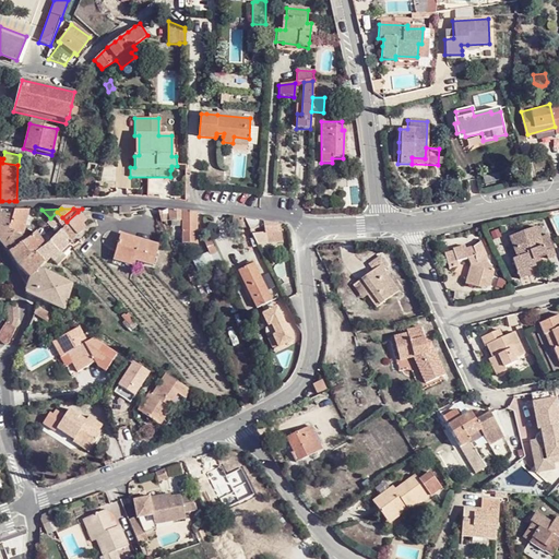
[(158,211),(161,223),(171,223),(171,229),(181,229),(182,241),(195,241),(195,214),(195,213),(180,211),(169,210),(166,209),(163,212),(158,211)]
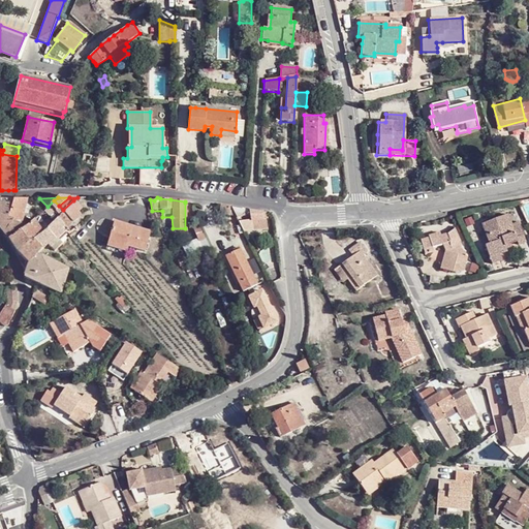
[(0,198),(0,228),(9,239),(25,226),(16,223),(28,198),(13,199),(0,198)]
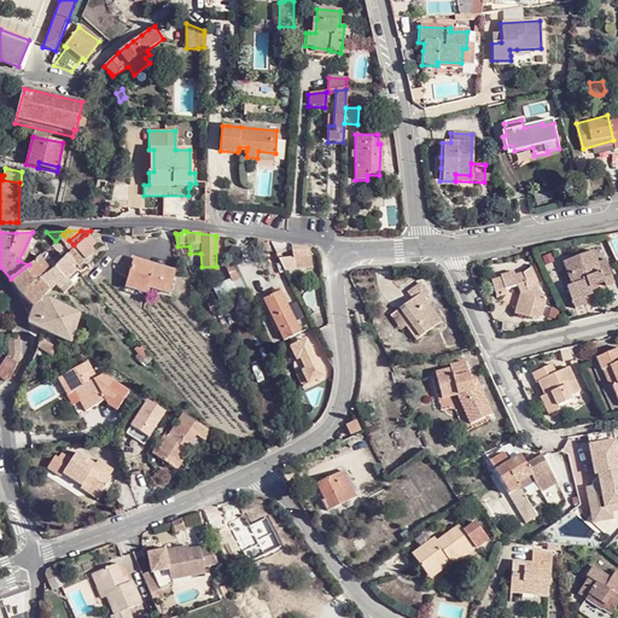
[(95,245),(86,234),(74,245),(73,248),(86,262),(93,255),(89,251),(95,245)]
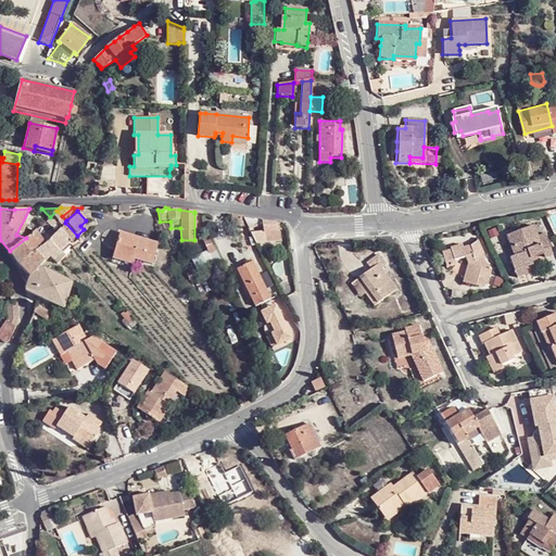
[(241,216),(230,215),(229,224),(240,226),(241,216)]
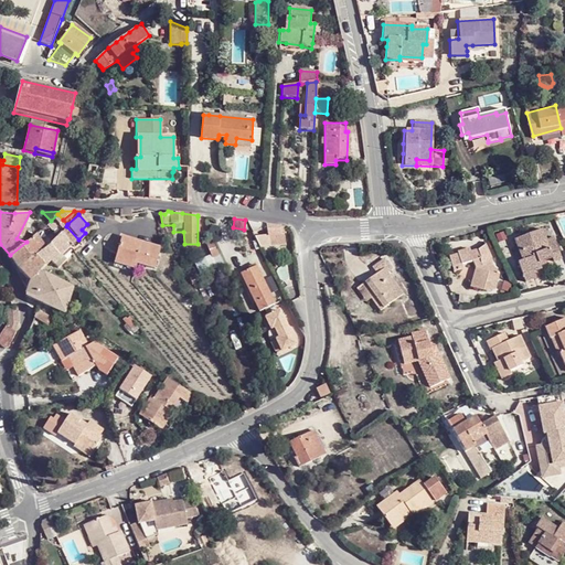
[(249,221),(245,220),(248,228),(264,231),(265,236),(253,236),(257,245),(284,245),(284,235),(291,235),(291,234),(289,231),(286,225),(279,225),(268,224),(259,223),(249,221)]
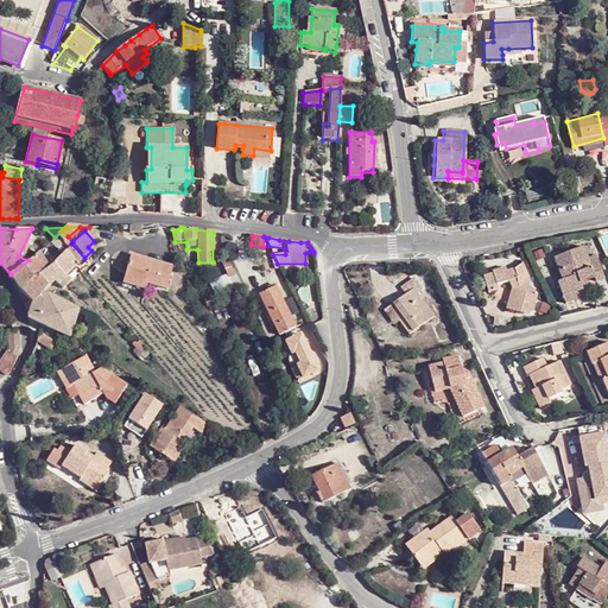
[(84,258),(71,244),(49,264),(37,276),(49,287),(52,284),(57,289),(68,278),(84,258)]
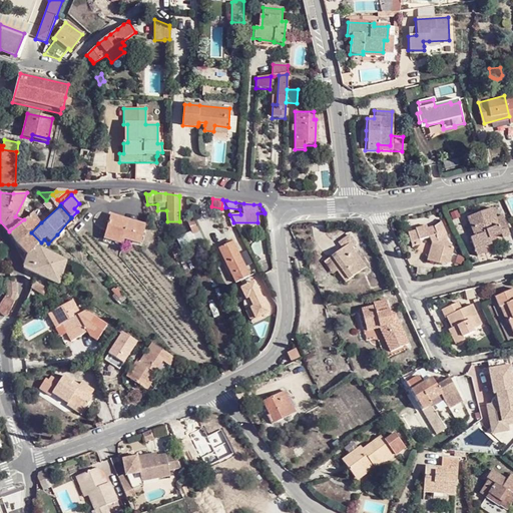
[(468,237),(472,249),(481,246),(489,244),(487,239),(500,235),(501,239),(509,236),(503,217),(496,219),(492,208),(466,216),(473,236),(468,237)]
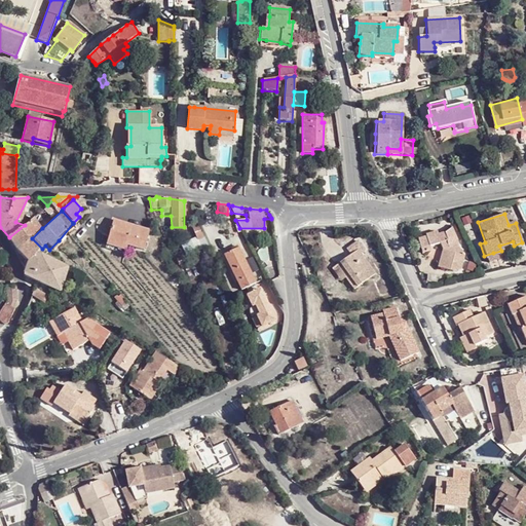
[(25,225),(9,237),(19,251),(32,238),(42,228),(38,223),(33,218),(25,225)]
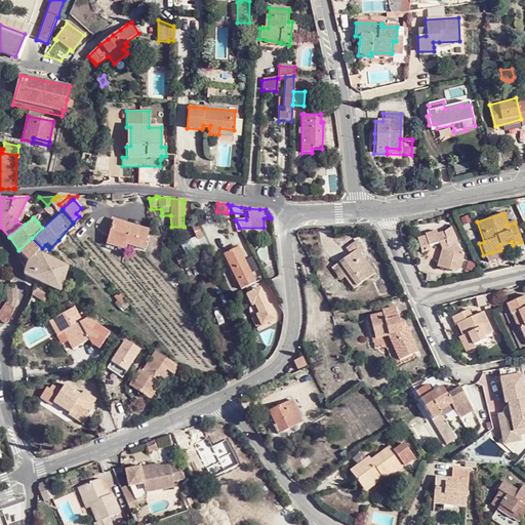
[(121,224),(113,221),(106,245),(117,248),(119,243),(128,246),(145,250),(149,232),(129,226),(128,229),(119,227),(121,224)]
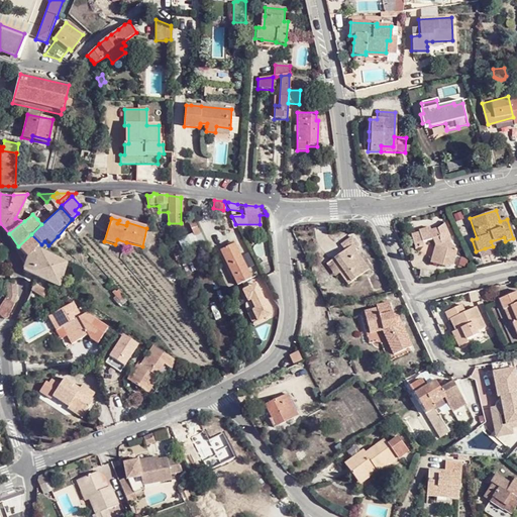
[(188,223),(196,240),(202,238),(194,221),(188,223)]
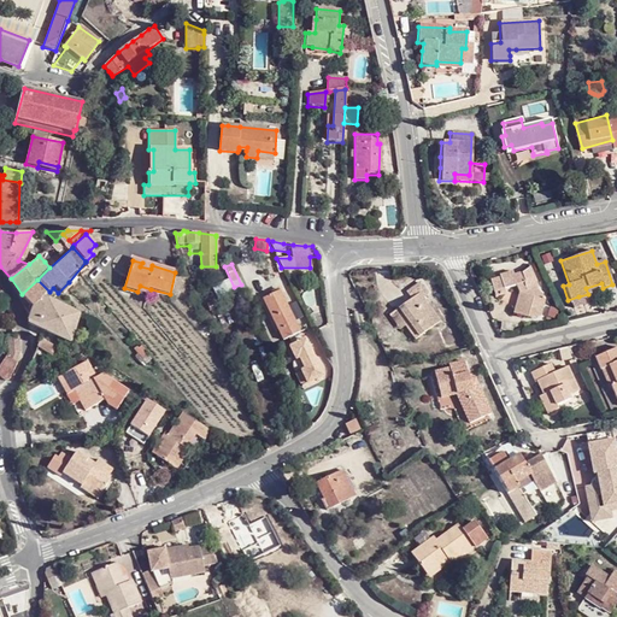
[(498,276),(487,277),(491,295),(501,293),(501,287),(512,285),(516,294),(511,312),(529,318),(538,315),(542,299),(542,298),(542,295),(540,293),(538,291),(535,291),(532,289),(528,288),(524,288),(523,286),(533,282),(526,266),(518,272),(511,274),(510,271),(497,274),(498,276)]
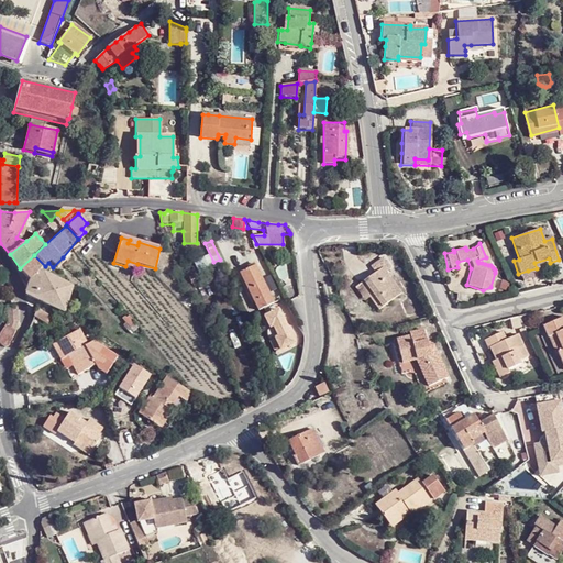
[(34,255),(20,268),(32,282),(41,272),(45,266),(34,255)]
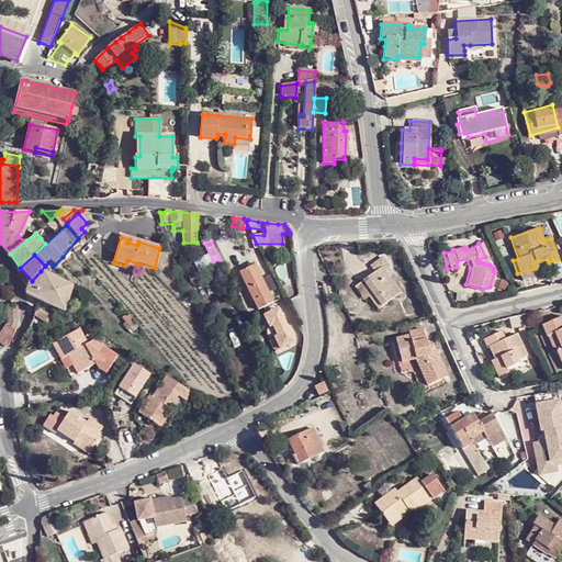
[(373,272),(359,283),(368,296),(377,308),(398,292),(383,270),(381,268),(386,263),(382,258),(369,266),(373,272)]
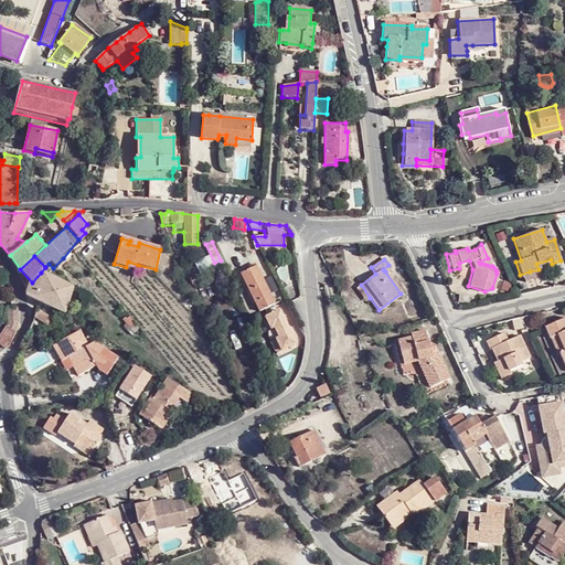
[(136,270),(138,265),(128,262),(126,267),(136,270)]
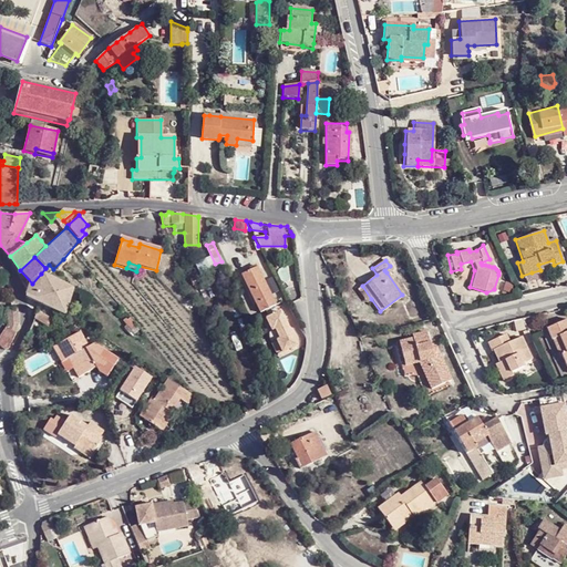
[(241,275),(249,292),(254,290),(258,301),(255,303),(259,313),(276,306),(258,267),(241,275)]
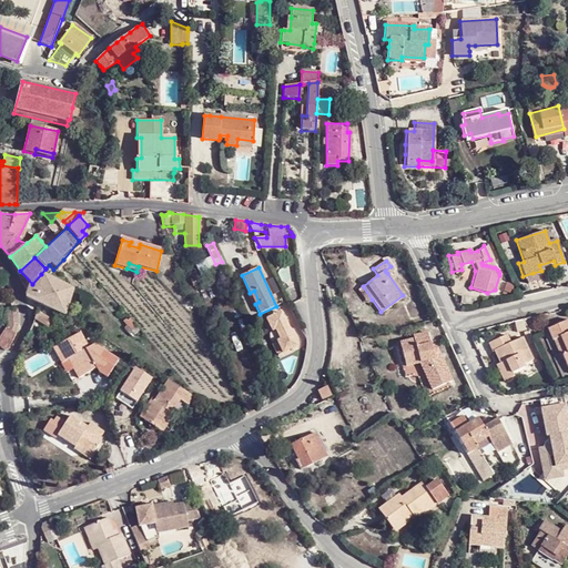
[(535,280),(533,273),(523,276),(525,283),(535,280)]
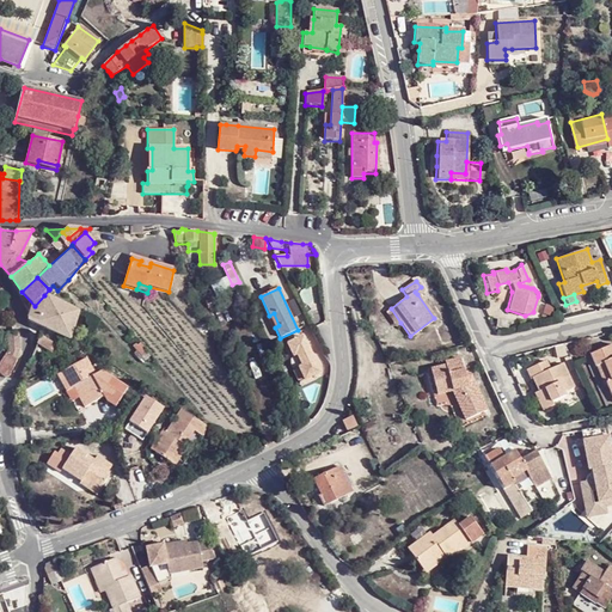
[(44,295),(35,306),(29,320),(43,328),(71,340),(78,312),(57,303),(44,295)]
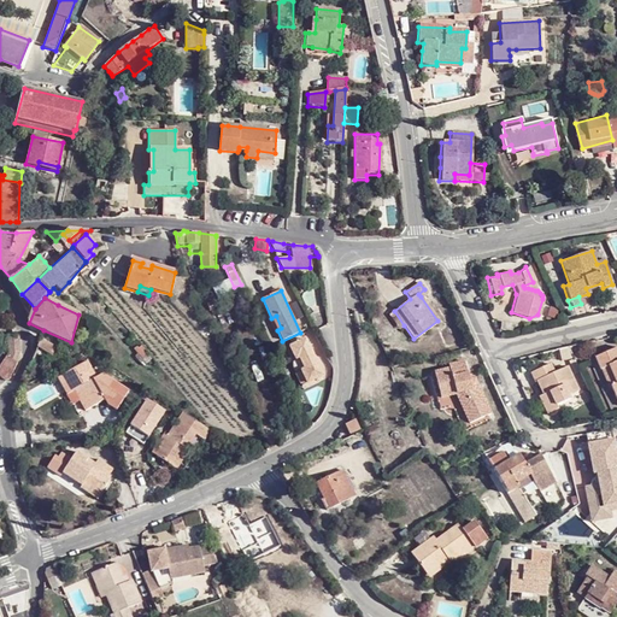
[(394,311),(389,315),(399,328),(404,325),(394,311)]
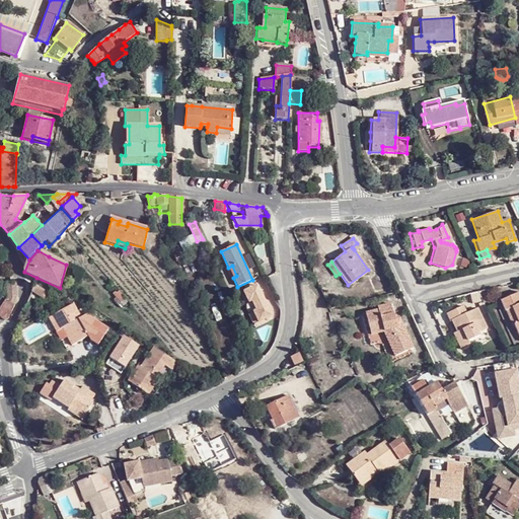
[(228,268),(233,278),(236,276),(232,266),(228,268)]
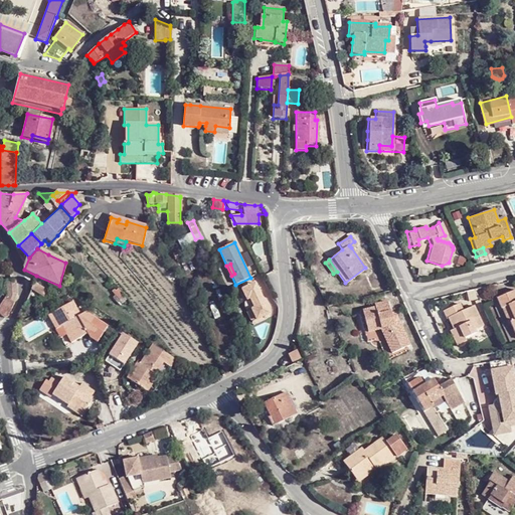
[(5,297),(15,302),(17,294),(16,280),(11,280),(0,279),(0,290),(5,291),(5,297)]
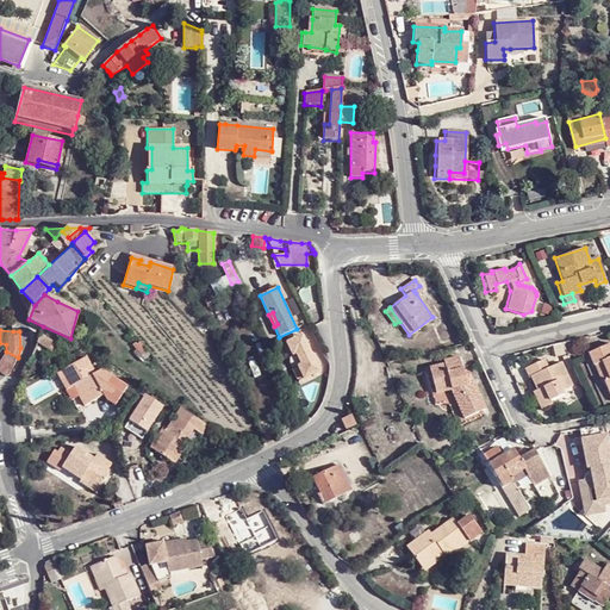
[(50,342),(41,335),(37,343),(45,349),(50,342)]
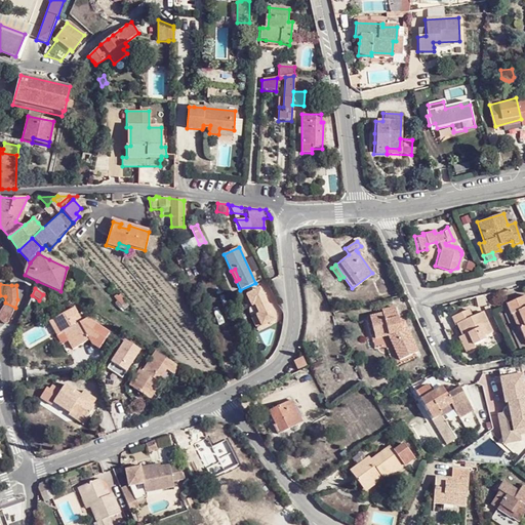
[(260,290),(247,296),(252,307),(250,308),(249,309),(249,311),(249,313),(250,314),(250,316),(252,317),(254,317),(256,317),(261,327),(270,323),(275,321),(260,290)]
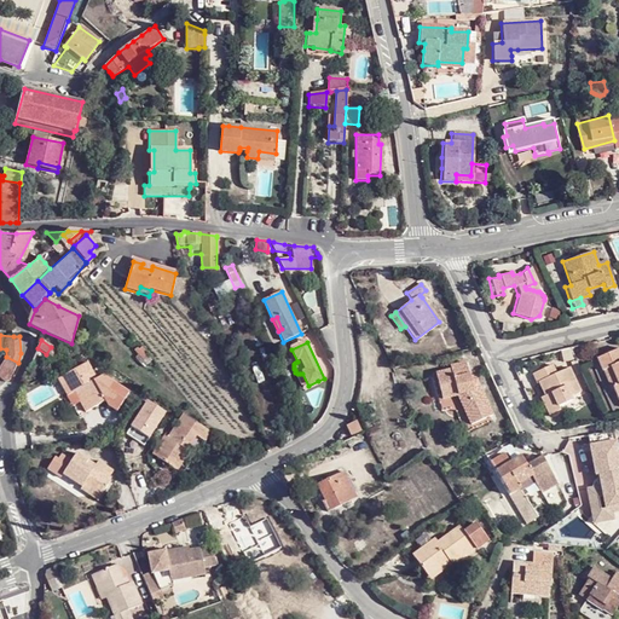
[(597,375),(601,374),(607,371),(613,387),(607,389),(612,403),(618,400),(618,352),(594,362),(597,375)]
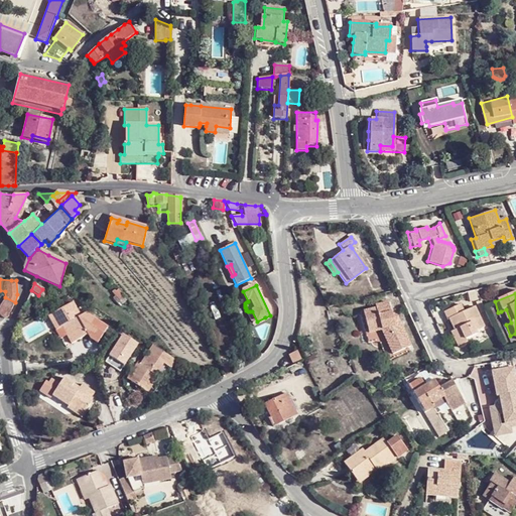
[(15,302),(5,297),(5,298),(0,306),(0,314),(4,317),(5,318),(6,318),(7,317),(8,316),(9,315),(15,302)]
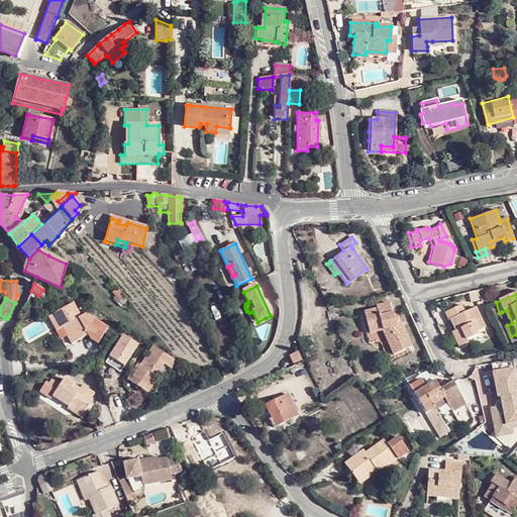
[(376,308),(363,311),(368,332),(381,329),(392,353),(409,345),(398,321),(394,323),(392,317),(388,302),(375,305),(376,308)]
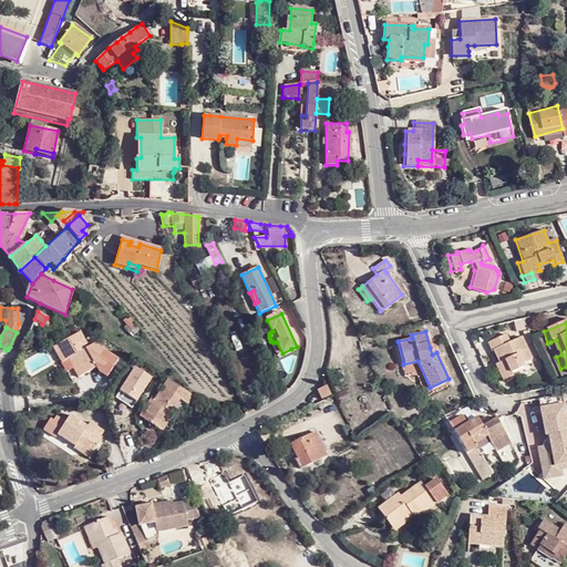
[(80,333),(71,338),(62,362),(69,359),(73,356),(84,374),(96,368),(94,363),(101,360),(92,344),(88,348),(80,333)]
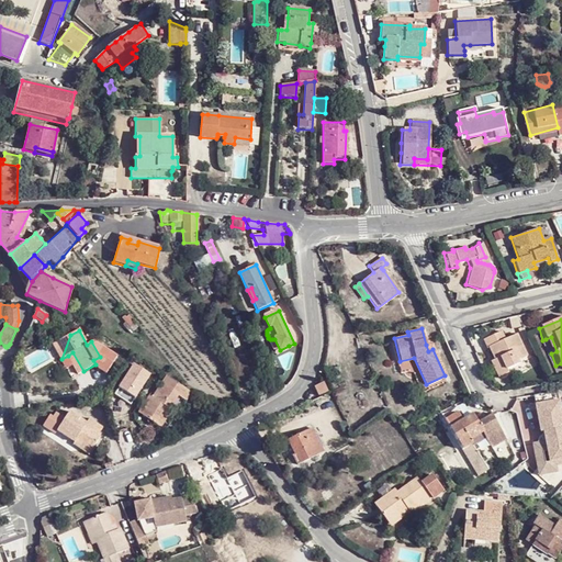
[(499,330),(481,338),(484,346),(486,346),(491,358),(487,359),(494,377),(504,372),(502,368),(516,362),(514,360),(525,356),(514,334),(503,339),(499,330)]
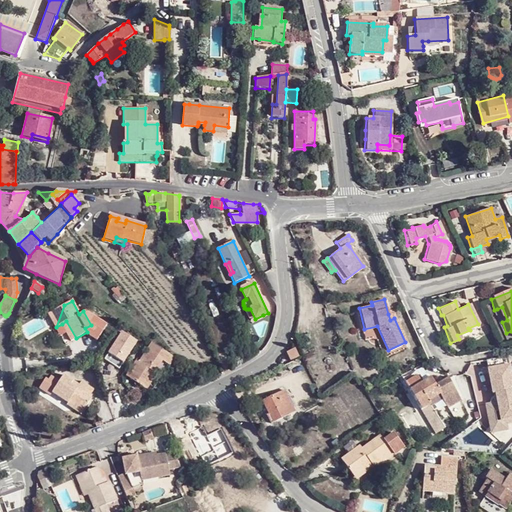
[(56,327),(64,305),(47,315),(54,328),(56,327)]
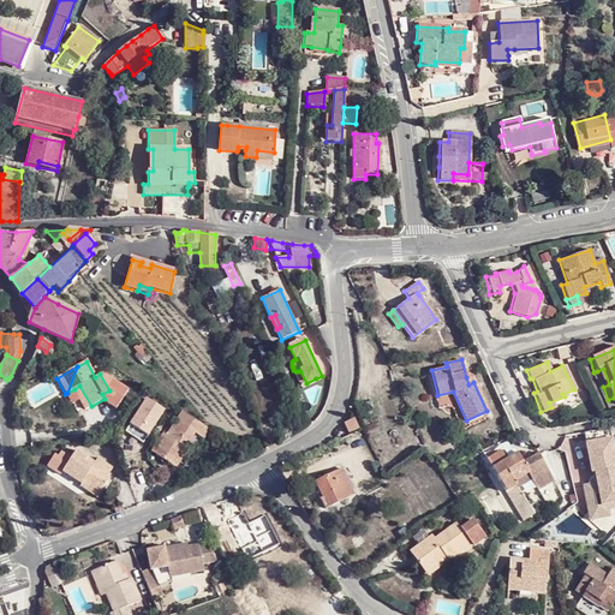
[(597,371),(603,387),(609,384),(603,369),(597,371)]
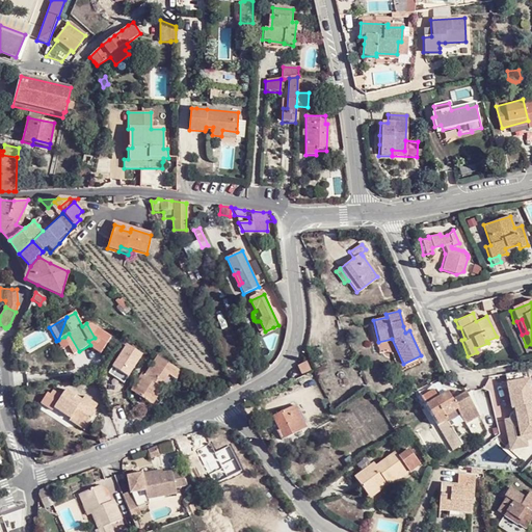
[(265,331),(260,321),(256,323),(262,337),(274,330),(273,327),(265,331)]
